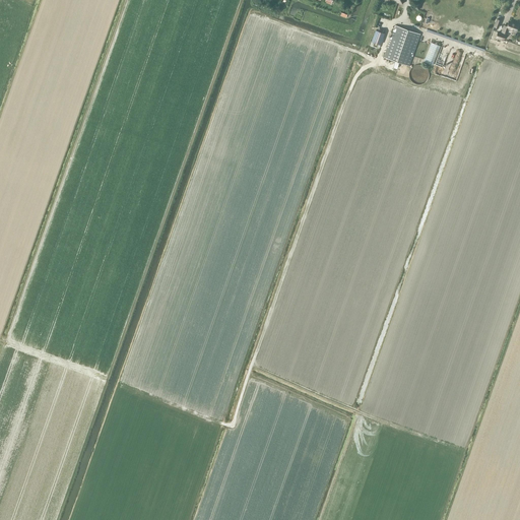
[(418,9),(420,4),(412,1),(411,7),(418,9)]
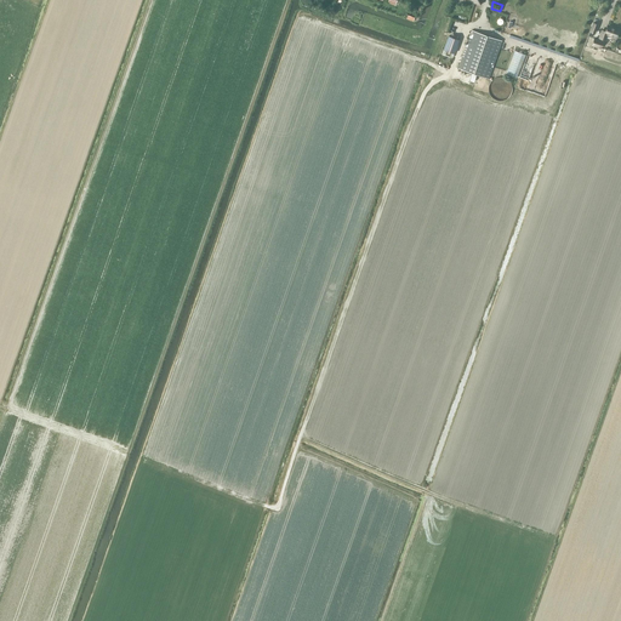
[(599,38),(605,40),(608,36),(616,39),(620,29),(608,24),(605,32),(602,29),(599,38)]
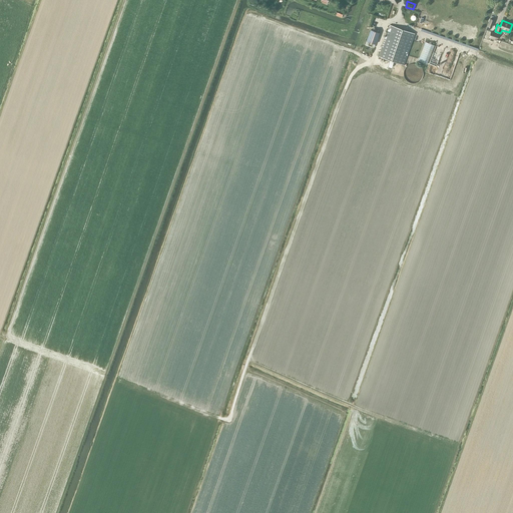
[(379,56),(404,65),(415,33),(390,25),(379,56)]
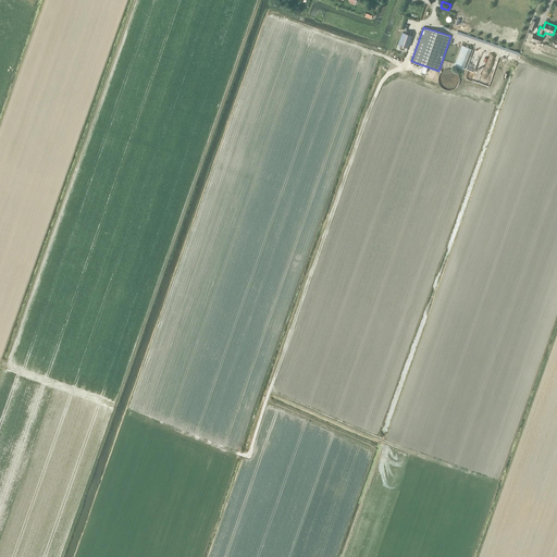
[(405,47),(408,48),(412,36),(403,33),(398,45),(400,46),(405,47)]
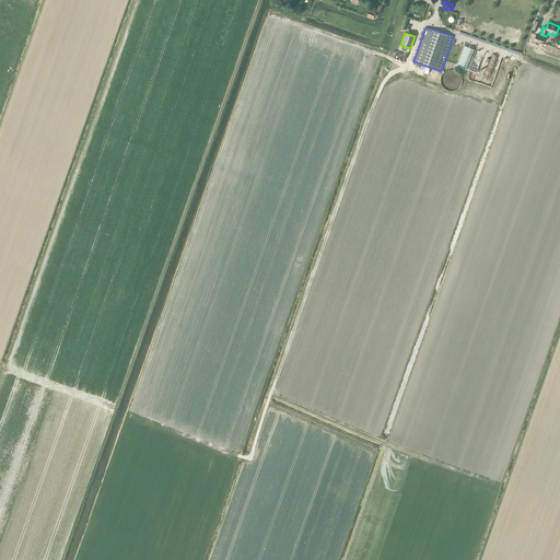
[(534,42),(541,44),(544,36),(536,34),(534,42)]
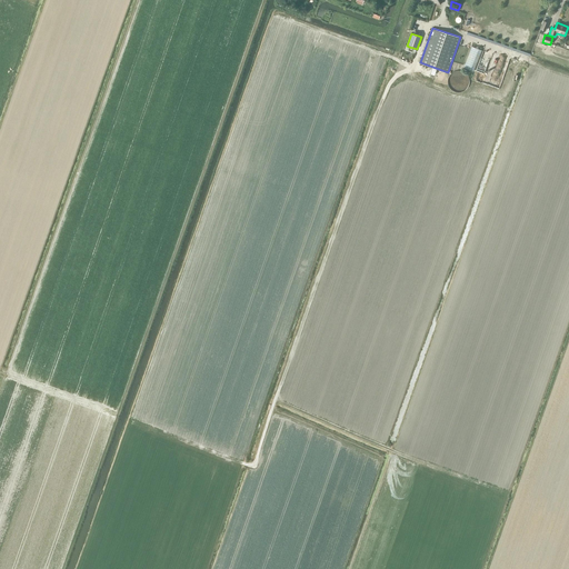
[(468,80),(468,78),(467,76),(466,75),(465,72),(463,71),(462,70),(460,70),(458,69),(456,70),(455,70),(452,71),(450,72),(449,75),(448,76),(448,78),(448,80),(448,81),(448,83),(449,85),(450,87),(451,88),(453,89),(456,90),(457,90),(459,90),(461,89),(463,88),(465,87),(466,86),(467,83),(468,82),(468,80)]
